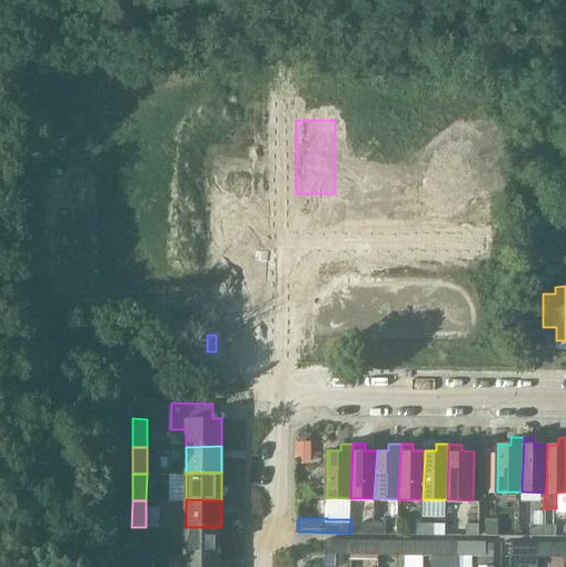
[(359,520),(359,530),(373,530),(373,520),(359,520)]
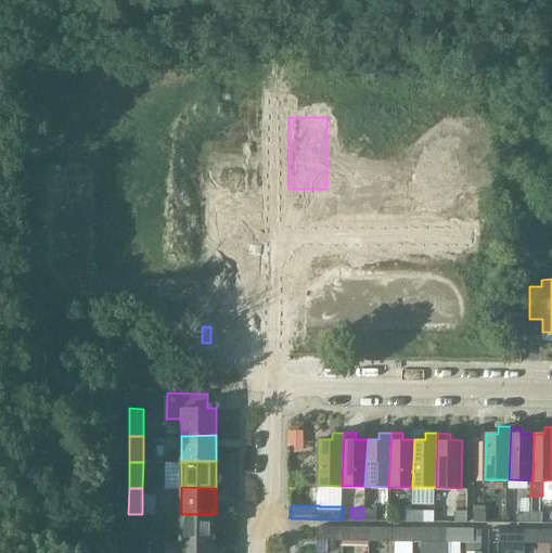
[(376,509),(363,508),(363,517),(375,518),(376,509)]
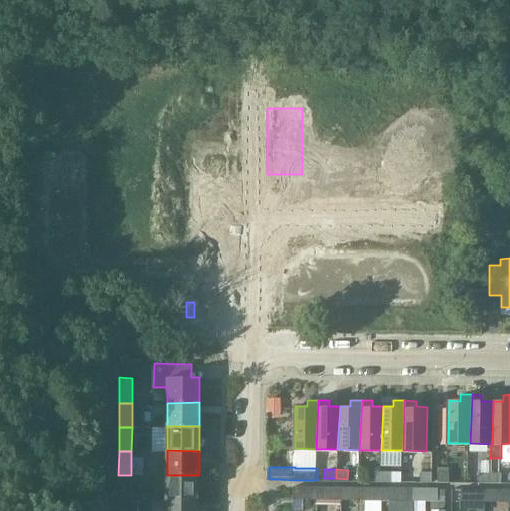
[(368,470),(368,479),(380,479),(380,470),(368,470)]
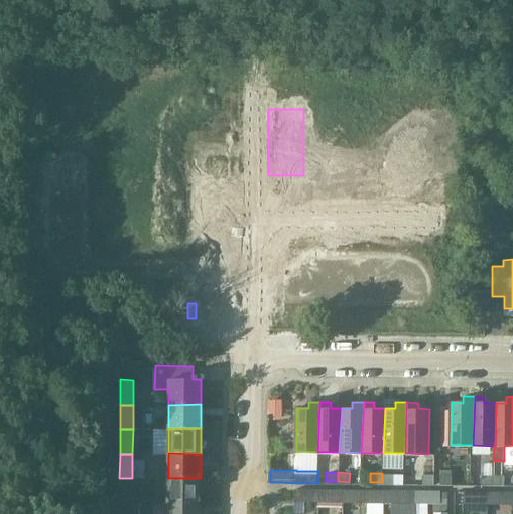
[(382,473),(382,482),(393,482),(393,473),(382,473)]
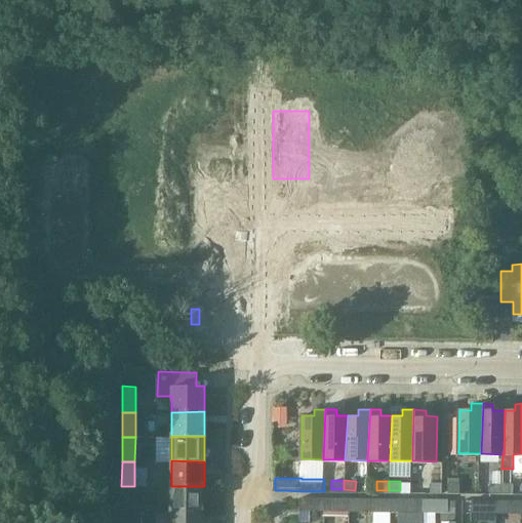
[(460,481),(449,482),(449,491),(449,492),(460,492),(460,481)]
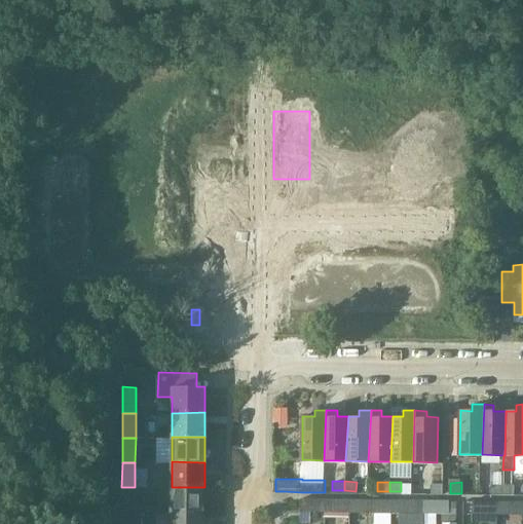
[(433,491),(433,492),(444,493),(444,483),(443,483),(433,483),(433,491)]
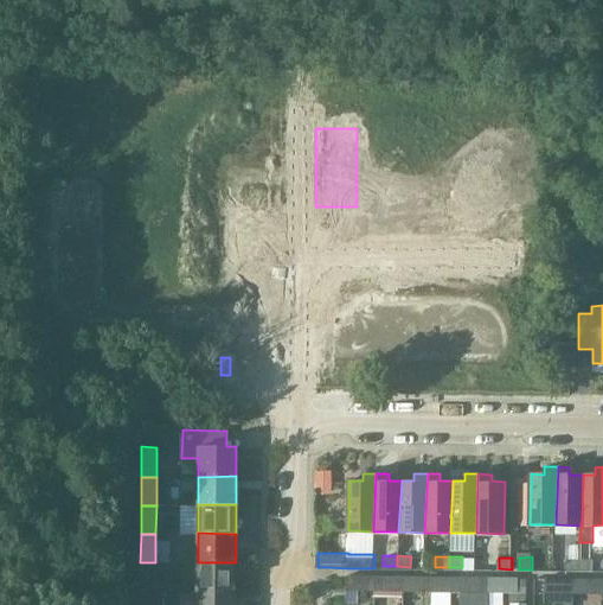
[(565,558),(565,568),(579,570),(581,558),(565,558)]
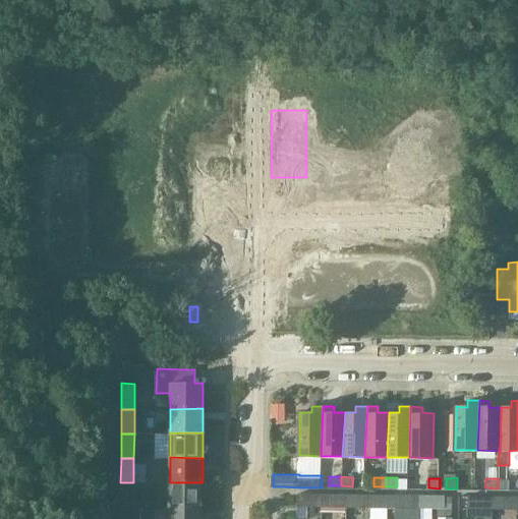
[(499,478),(498,488),(509,488),(509,478),(499,478)]
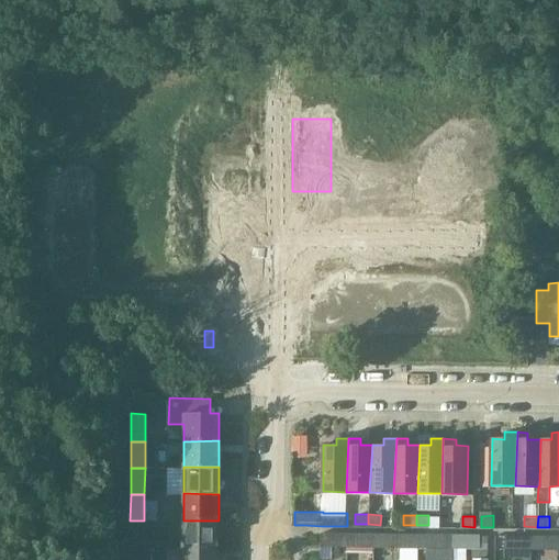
[(130,521),(130,547),(131,547),(144,547),(144,521),(131,521),(130,521)]
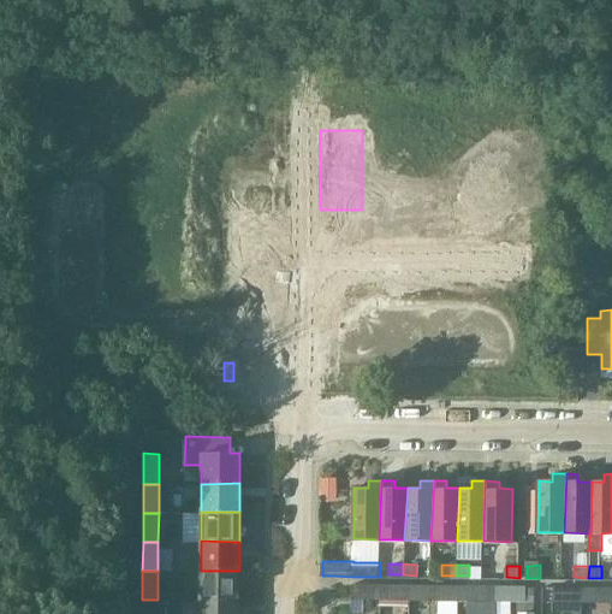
[(201,571),(201,598),(239,600),(239,571),(201,571)]
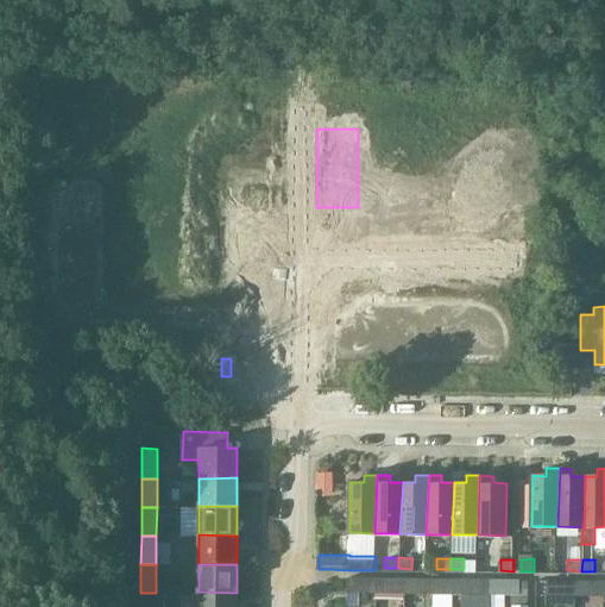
[(348,576),(348,592),(376,593),(376,576),(348,576)]
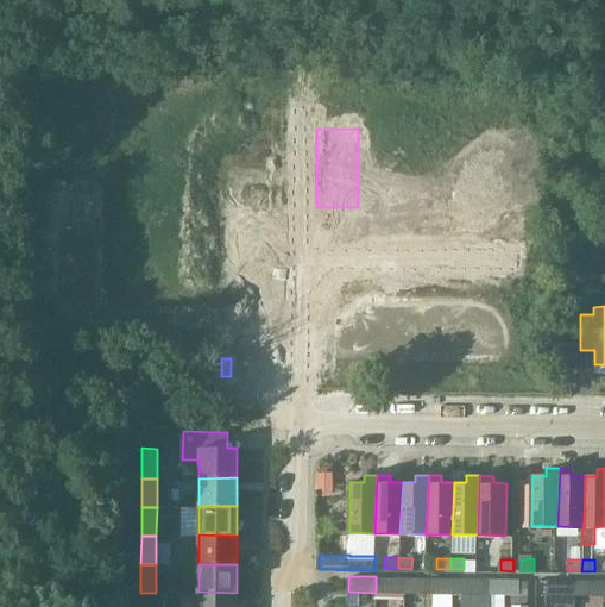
[(376,576),(376,593),(404,593),(404,577),(376,576)]
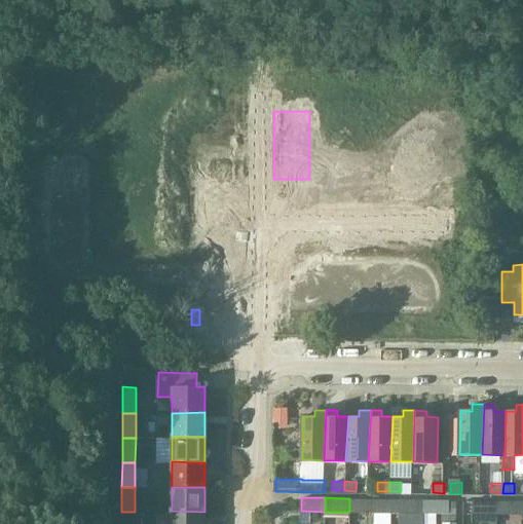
[(349,498),(349,512),(352,512),(360,512),(374,512),(374,498),(349,498)]
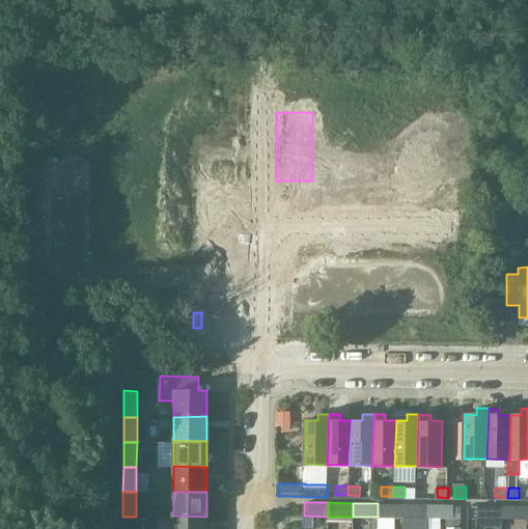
[(378,503),(378,517),(403,518),(403,503),(378,503)]
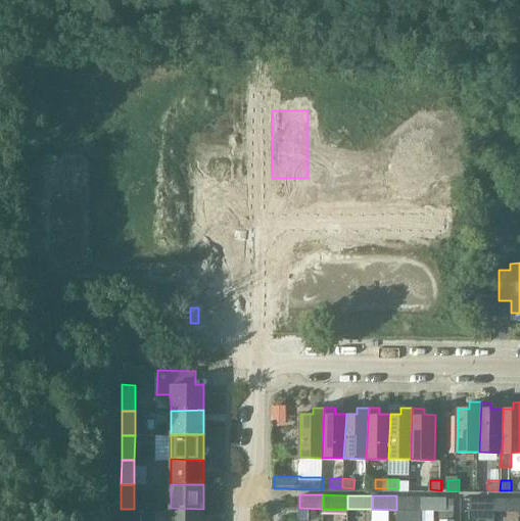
[(396,495),(396,510),(421,510),(421,496),(396,495)]
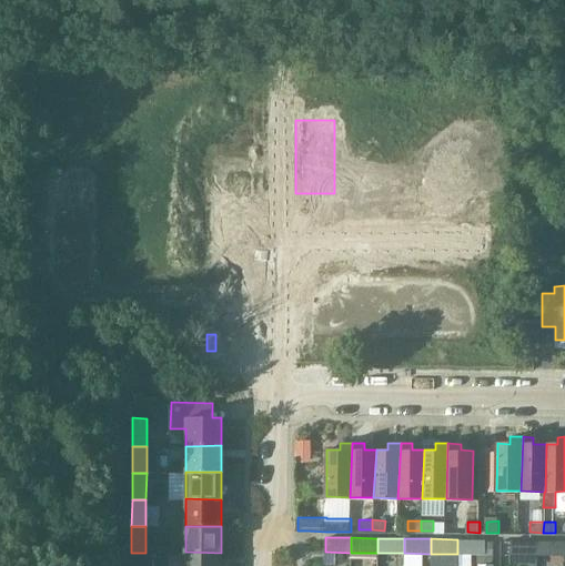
[(457,539),(457,554),(478,554),(478,564),(480,564),(478,565),(494,565),(495,539),(485,541),(485,539),(457,539)]
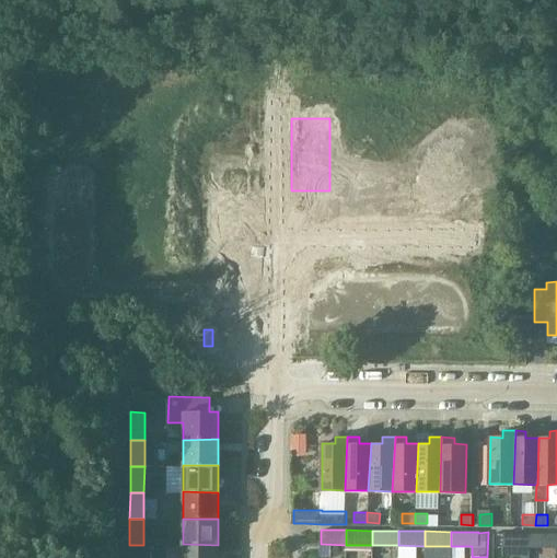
[(530,533),(503,533),(503,546),(509,546),(530,547),(530,533)]
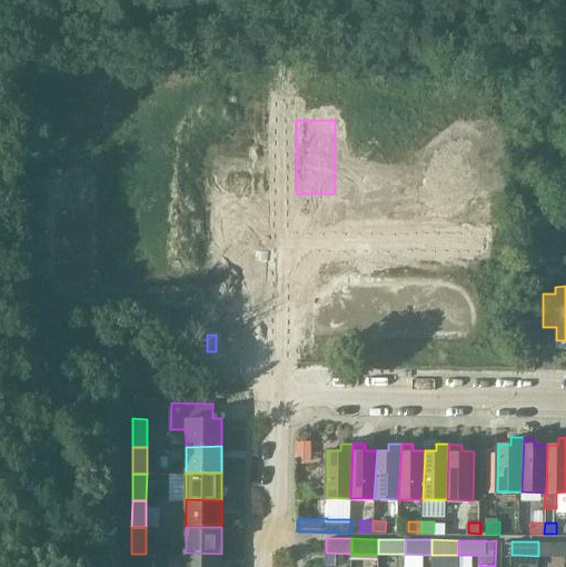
[(538,541),(538,556),(565,556),(565,541),(538,541)]
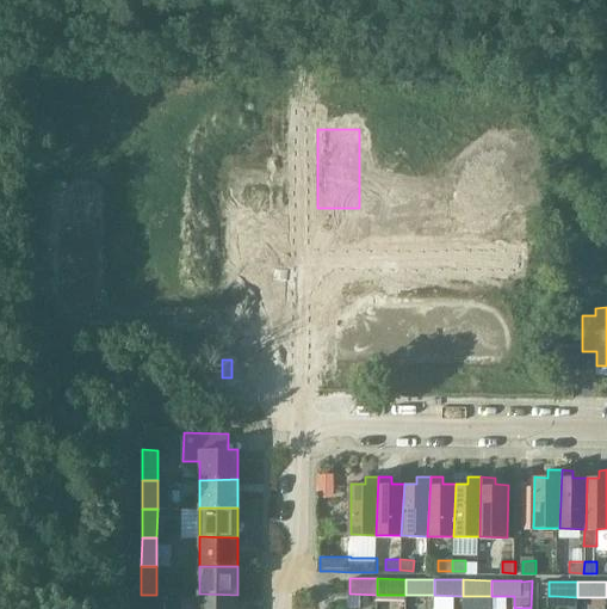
[(199,594),(198,608),(236,608),(237,595),(199,594)]
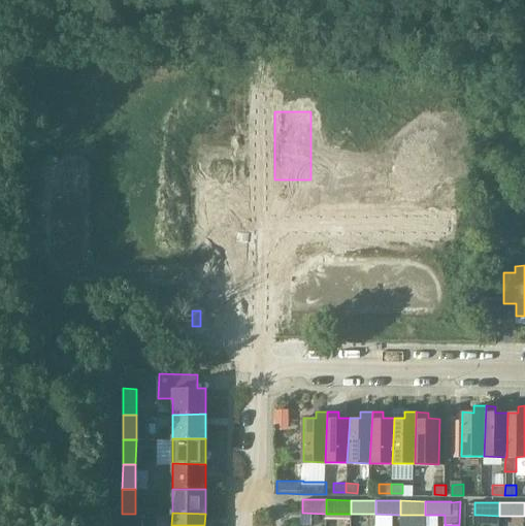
[(122,514),(121,525),(134,525),(135,514),(123,514),(122,514)]
